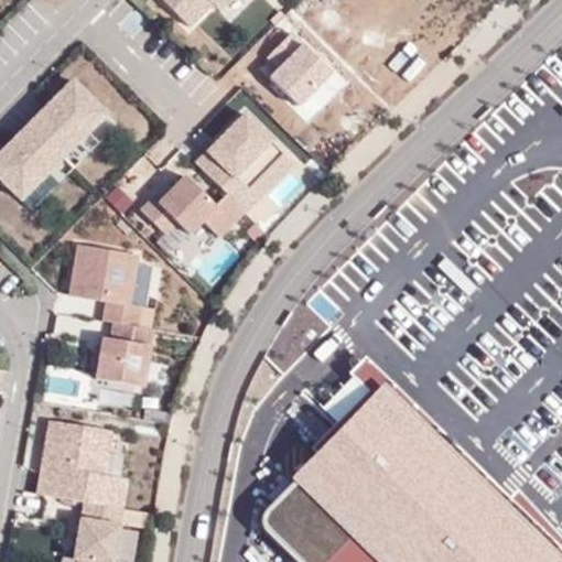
[(164,0),(190,28),(214,6),(222,10),(230,0),(164,0)]
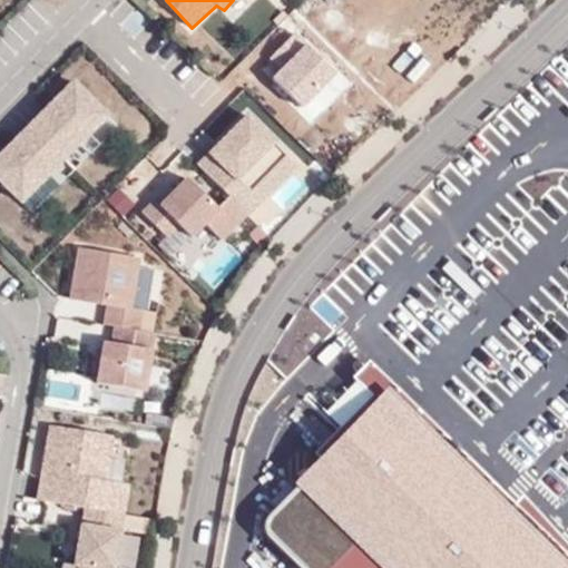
[(72,77),(0,150),(0,179),(22,198),(109,113),(72,77)]
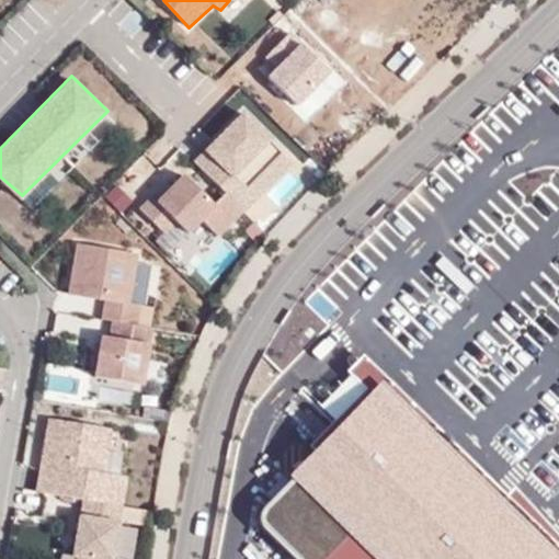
[(273,135),(244,107),(195,162),(231,197),(206,221),(219,236),(295,161),(284,150),(248,189),(235,173),(273,135)]
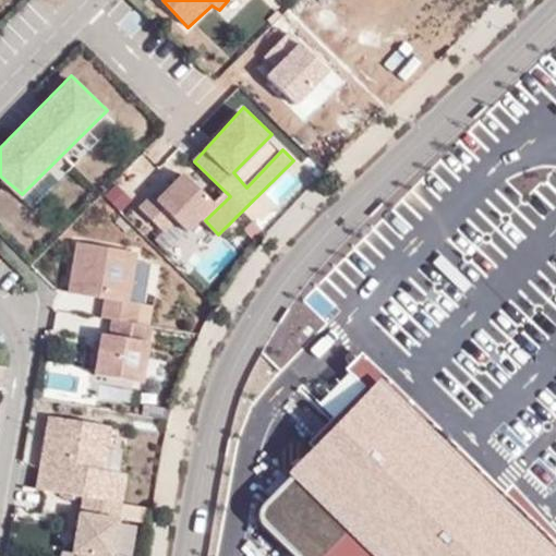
[(215,203),(183,169),(155,197),(177,220),(186,231),(215,203)]
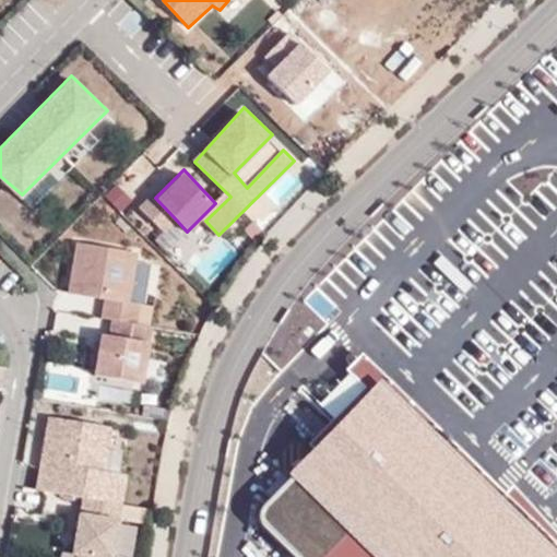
[(155,198),(152,194),(139,205),(164,234),(177,221),(155,198)]
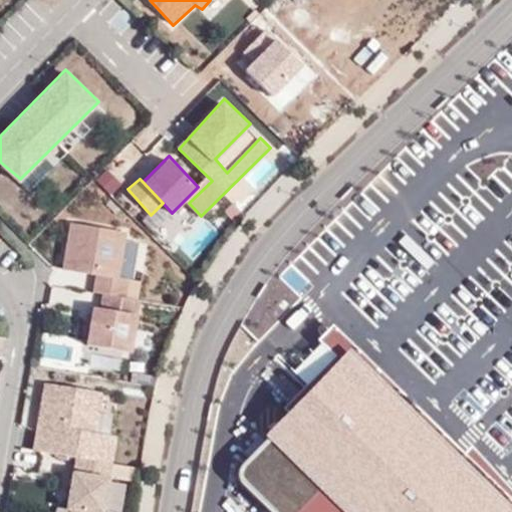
[(128,232),(71,221),(62,270),(98,275),(118,278),(128,232)]
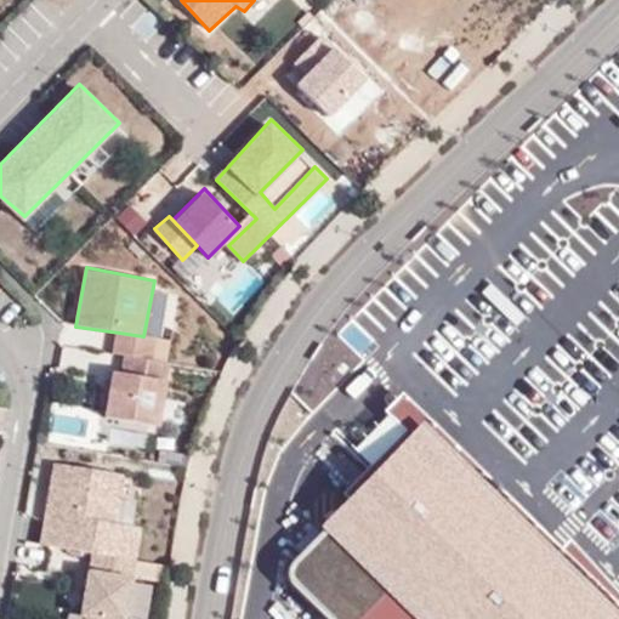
[(143,336),(119,333),(115,353),(170,362),(174,341),(143,336)]
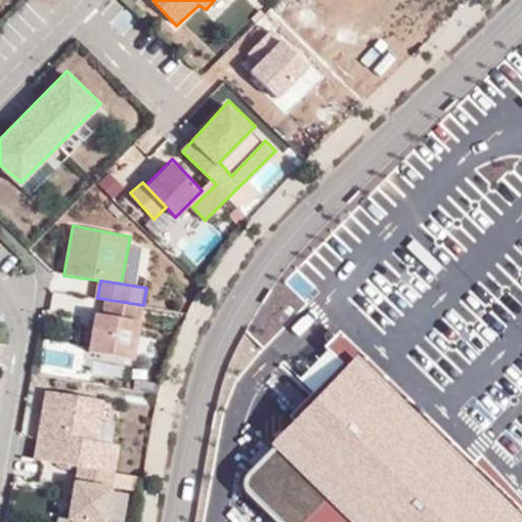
[(141,319),(143,305),(97,298),(93,312),(141,319)]
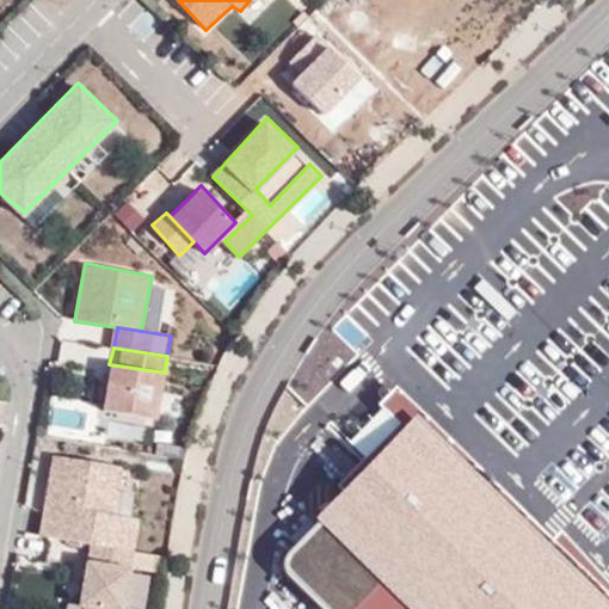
[(165,373),(109,364),(104,411),(154,420),(165,373)]
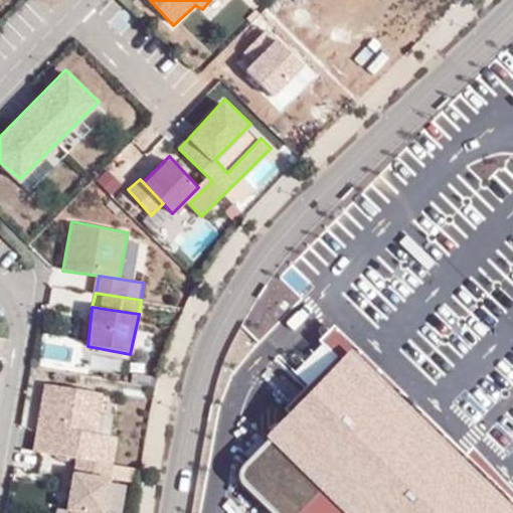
[(103,393),(43,384),(32,451),(113,462),(117,436),(97,433),(103,393)]
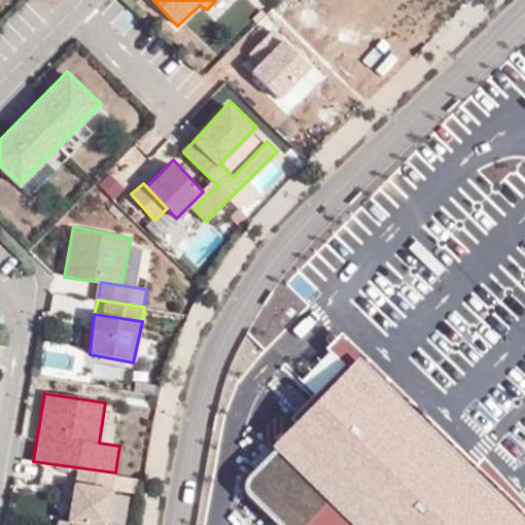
[(104,524),(111,487),(74,482),(66,524),(104,524)]
